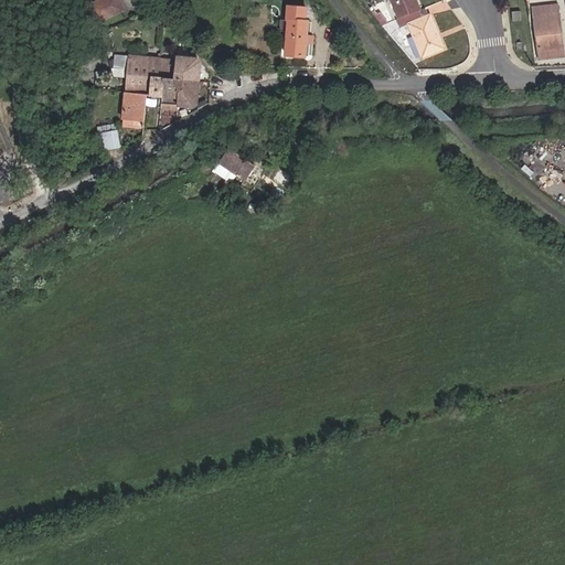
[(119,0),(100,0),(91,4),(98,22),(124,10),(119,0)]
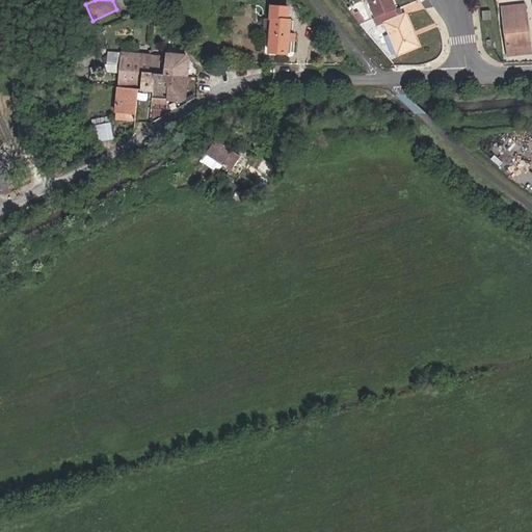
[(387,0),(366,0),(372,15),(374,15),(390,7),(387,0)]
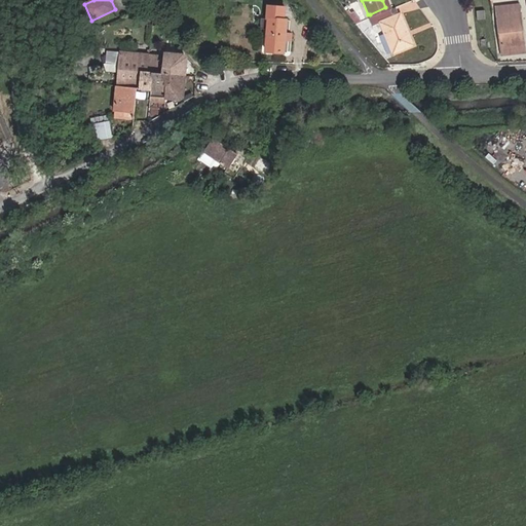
[(372,20),(377,17),(389,46),(409,37),(398,9),(391,11),(389,5),(385,7),(370,14),(372,20)]
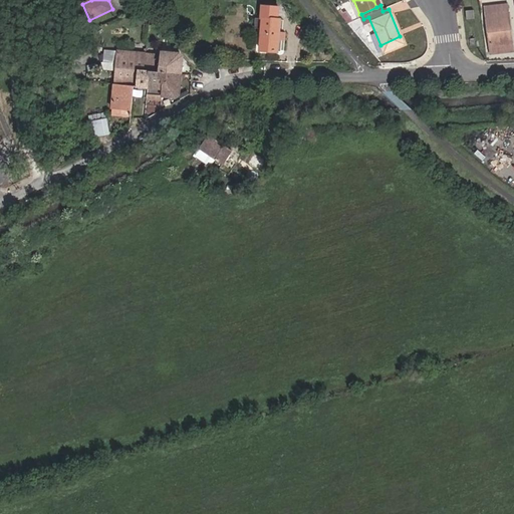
[(277,8),(261,6),(260,18),(261,19),(276,20),(277,8)]
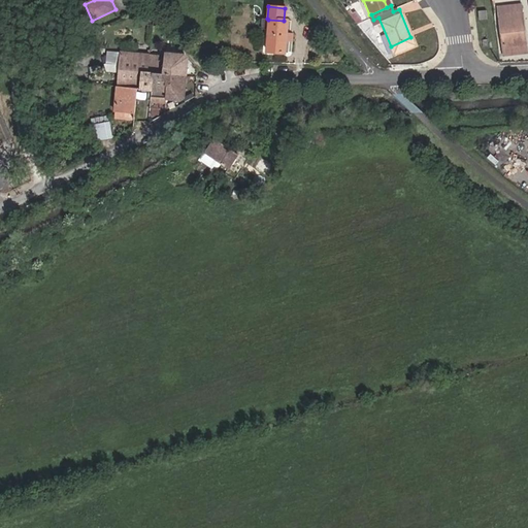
[(353,9),(349,12),(354,20),(357,18),(353,9)]
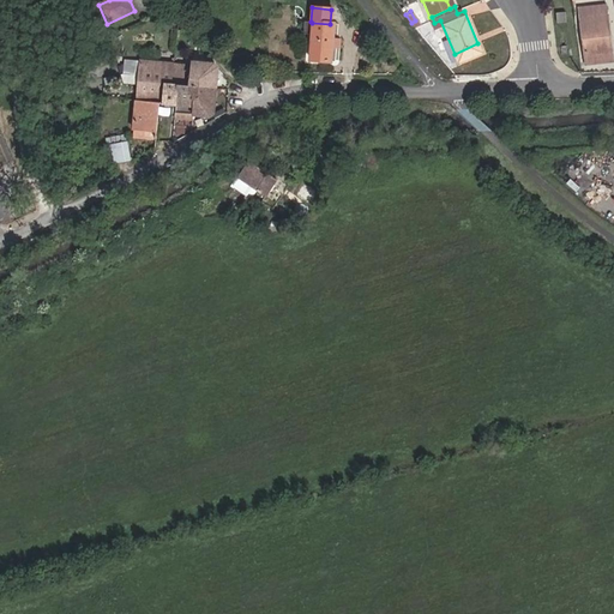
[(558,23),(566,22),(565,11),(555,12),(558,23)]
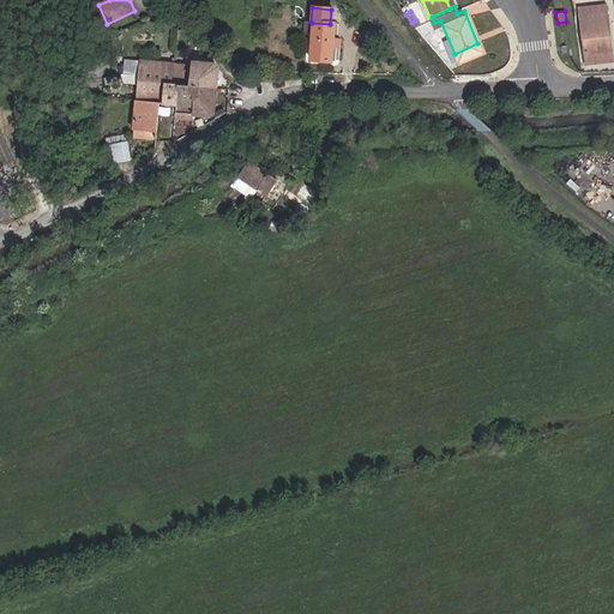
[(590,25),(589,19),(583,20),(588,61),(612,58),(607,23),(590,25)]
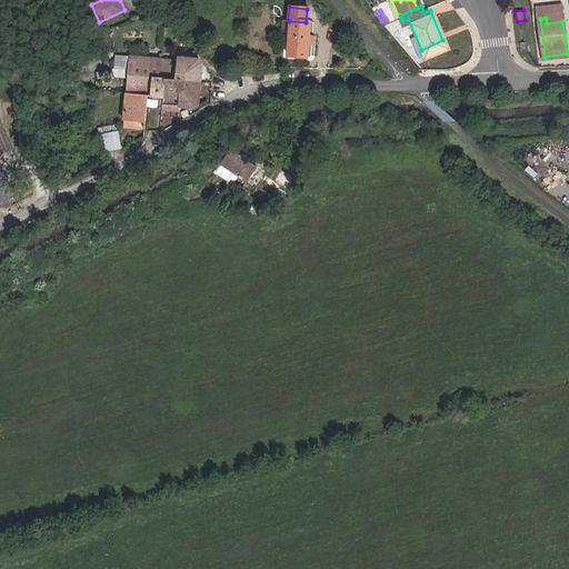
[(288,20),(281,20),(280,31),(288,32),(289,21),(288,20)]
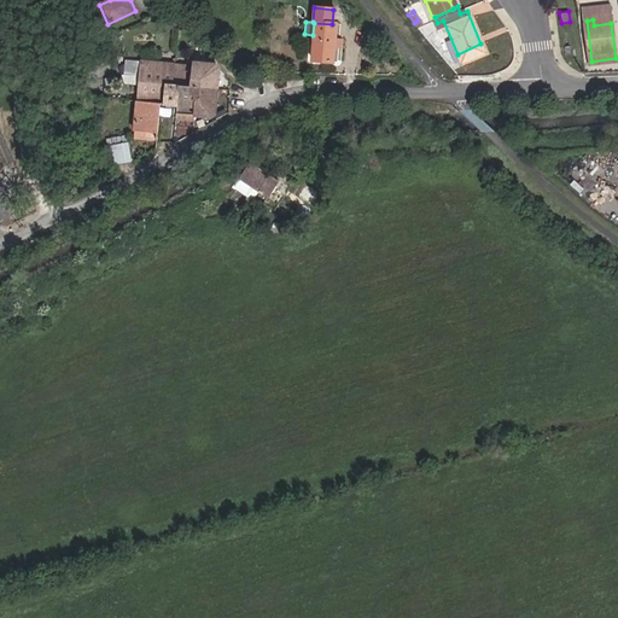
[(312,60),(330,62),(334,25),(315,23),(312,60)]
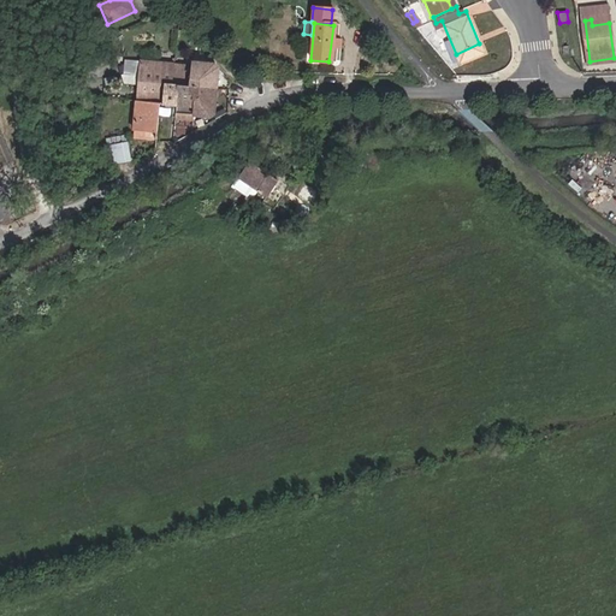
[(163,60),(163,80),(171,81),(178,82),(183,82),(184,52),(173,51),(172,61),(163,60)]
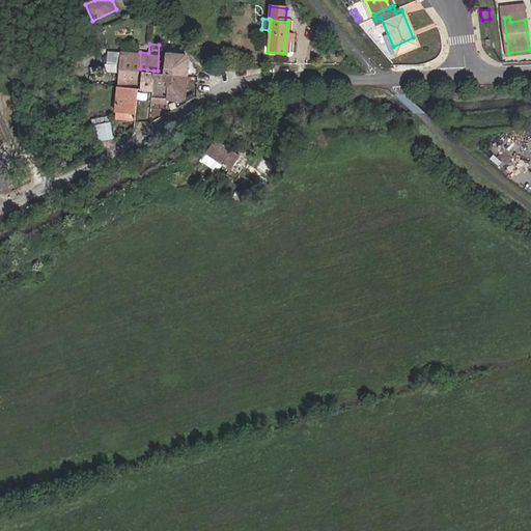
[(116,72),(118,51),(108,50),(107,71),(116,72)]
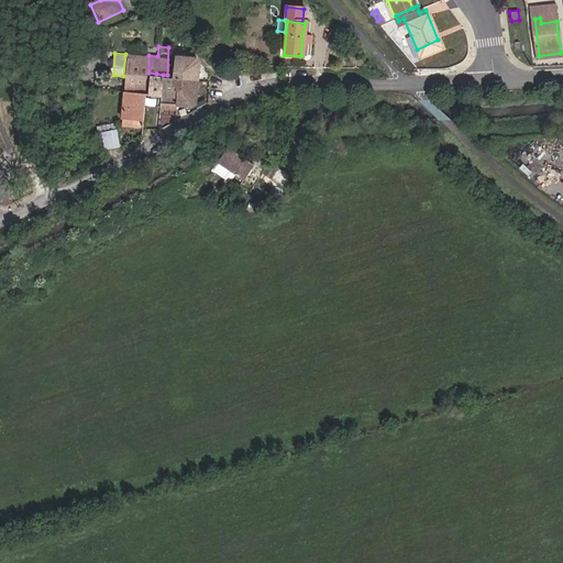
[(175,76),(198,79),(200,63),(197,57),(176,55),(175,76)]
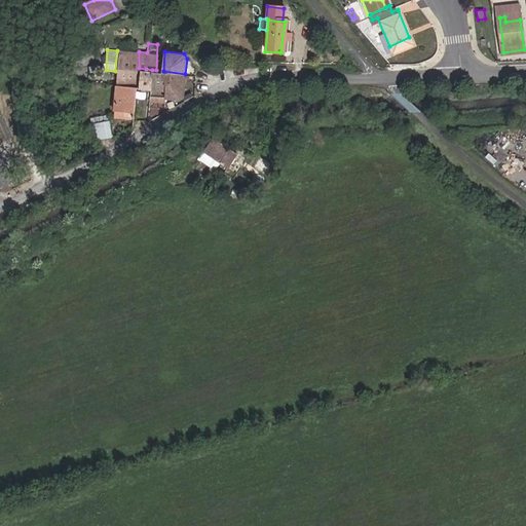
[(150,91),(152,70),(146,69),(139,68),(117,66),(115,87),(116,87),(135,89),(150,91)]
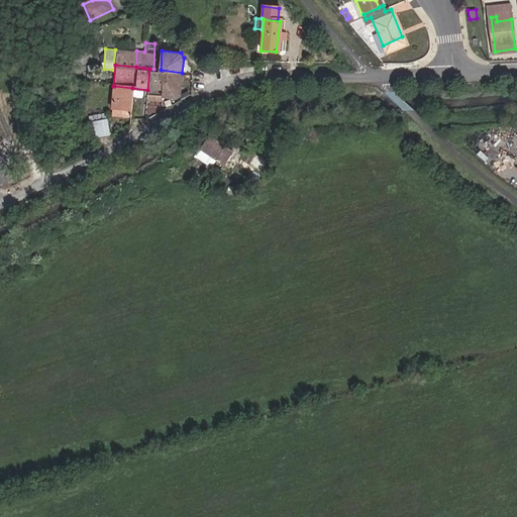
[(153,69),(149,69),(147,90),(146,100),(157,101),(157,97),(162,98),(164,76),(158,76),(159,70),(153,69)]
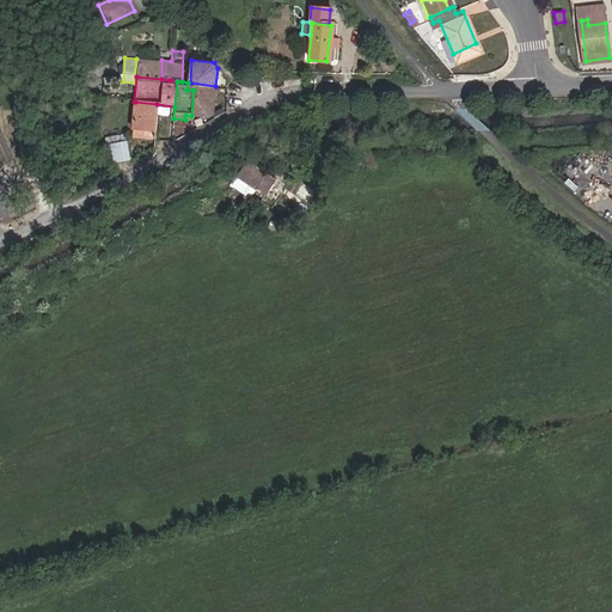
[(214,111),(215,86),(190,83),(188,83),(187,90),(194,90),(191,116),(208,116),(214,111)]
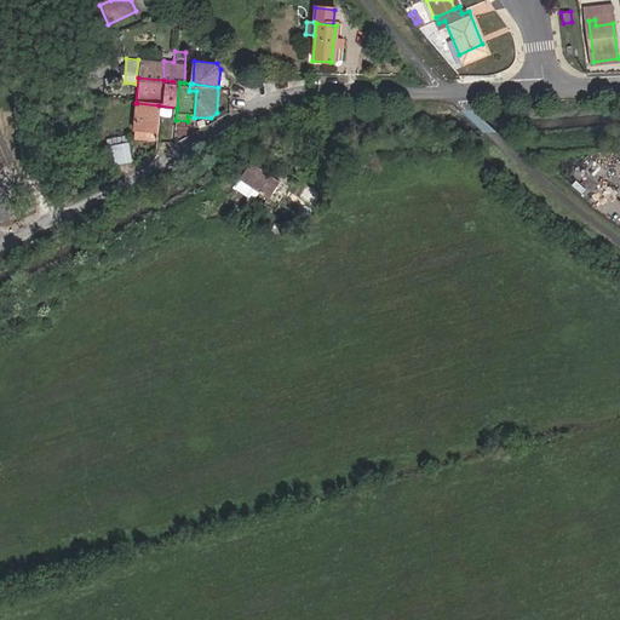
[(98,109),(99,101),(79,98),(79,107),(98,109)]
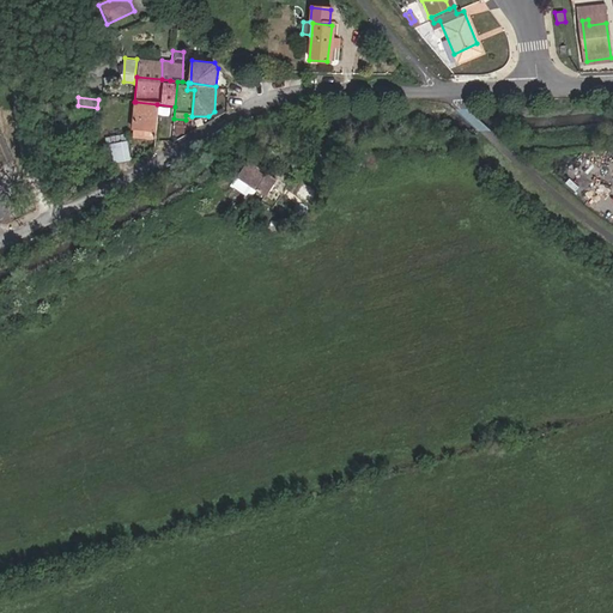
[(155,133),(157,104),(135,102),(133,131),(155,133)]
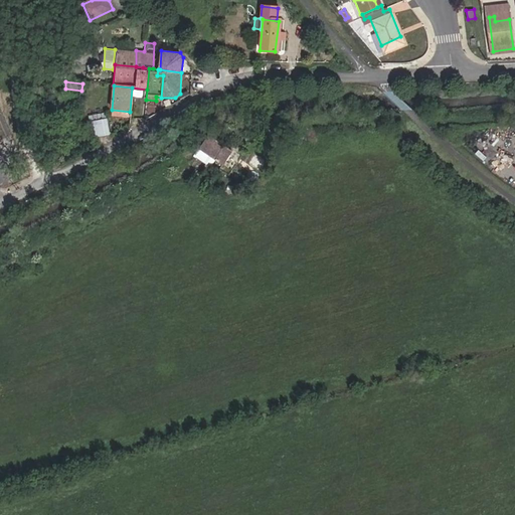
[(107,119),(91,122),(94,135),(110,131),(107,119)]
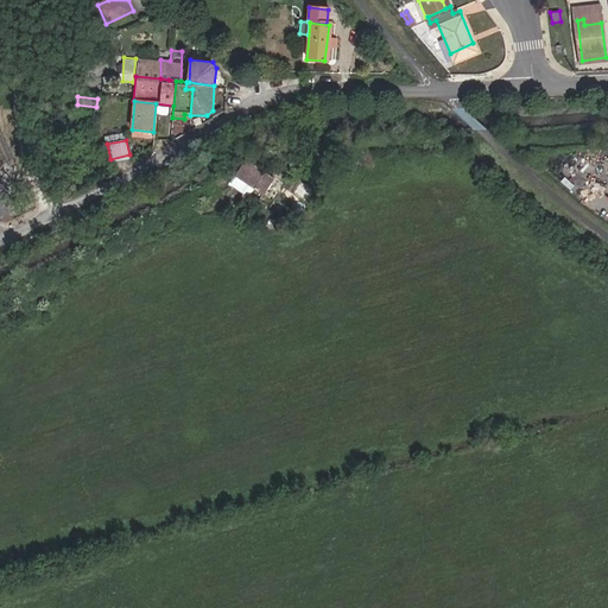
[(228,171),(235,176),(245,159),(238,156),(228,171)]
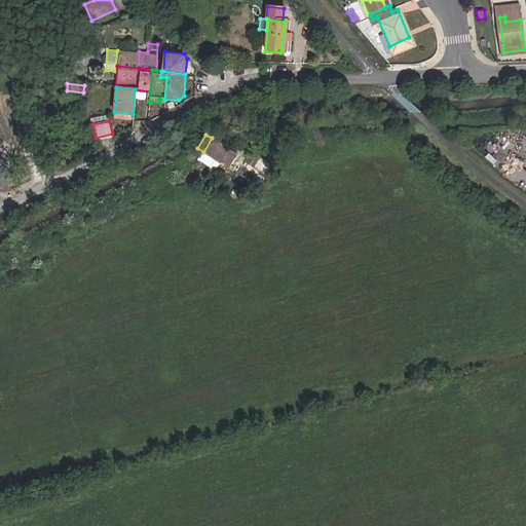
[(234,151),(212,138),(203,152),(227,166),(234,151)]
